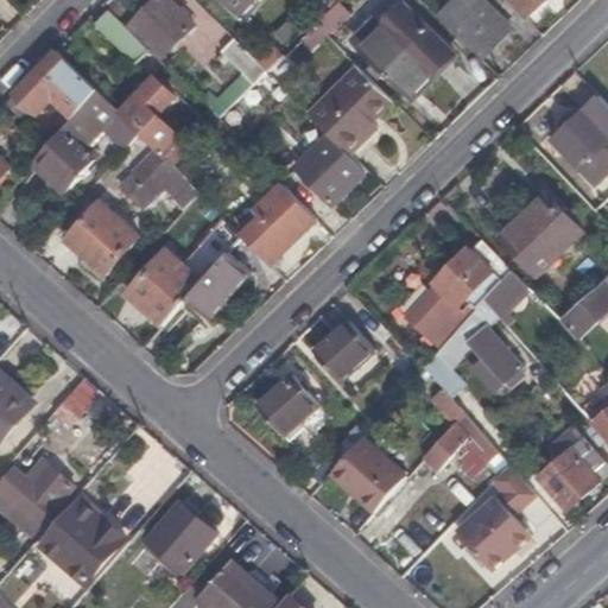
[(162,59),(192,29),(163,0),(159,0),(131,30),(162,59)]
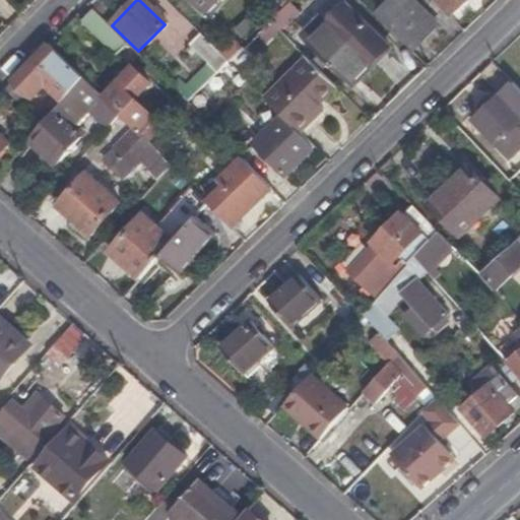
[(189,0),(203,13),(215,0),(189,0)]
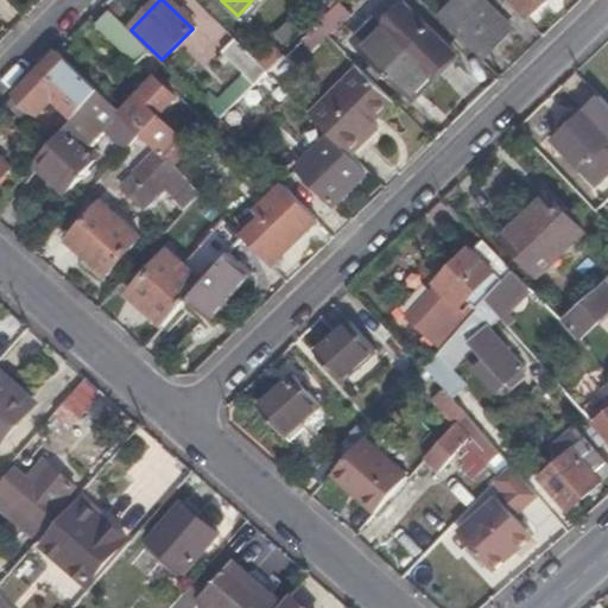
[(301,13),(314,26),(335,5),(335,4),(330,0),(320,0),(309,12),(305,8),(301,13)]
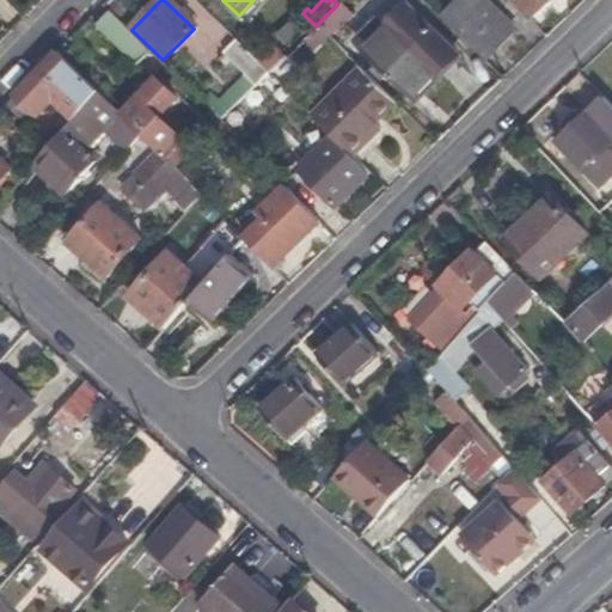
[(461,0),(442,20),(485,62),(528,17),(513,0),(461,0)]
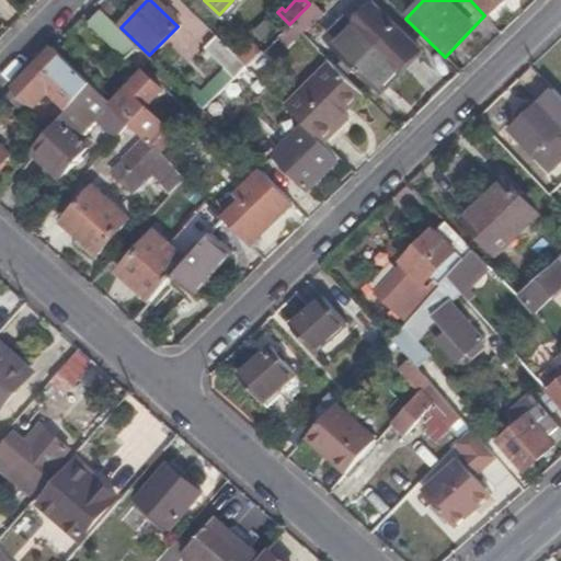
[(470,0),(484,15),(487,18),(505,0),(470,0)]
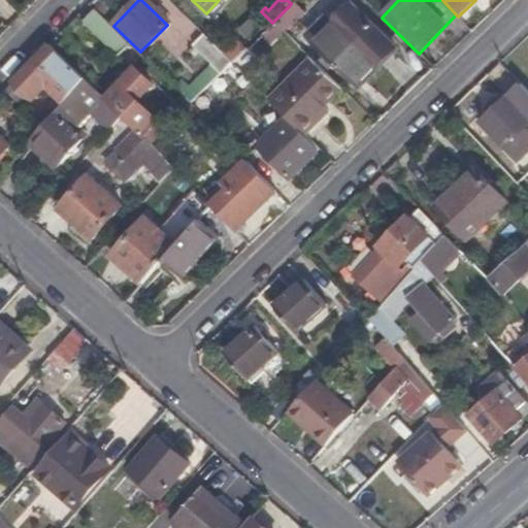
[(291,4),(272,23),(282,32),(300,12),(292,4),(291,4)]
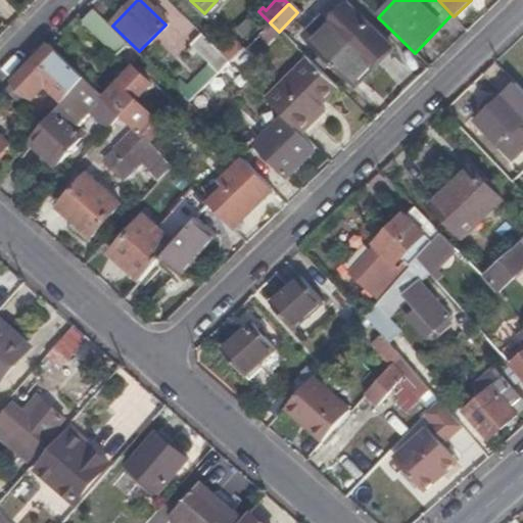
[(346,6),(328,25),(311,43),(354,86),(390,49),(346,6)]
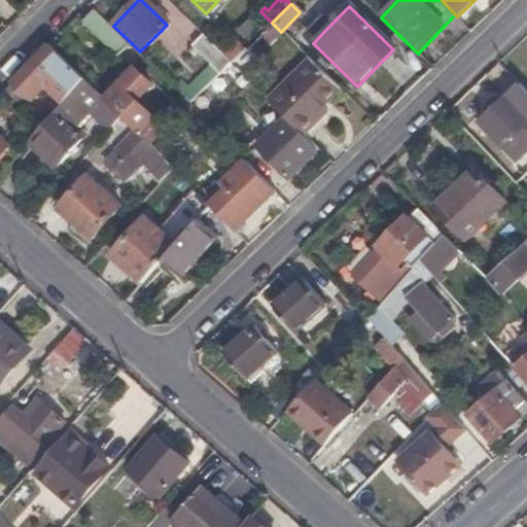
[(130,48),(94,11),(82,23),(118,60),(130,48)]
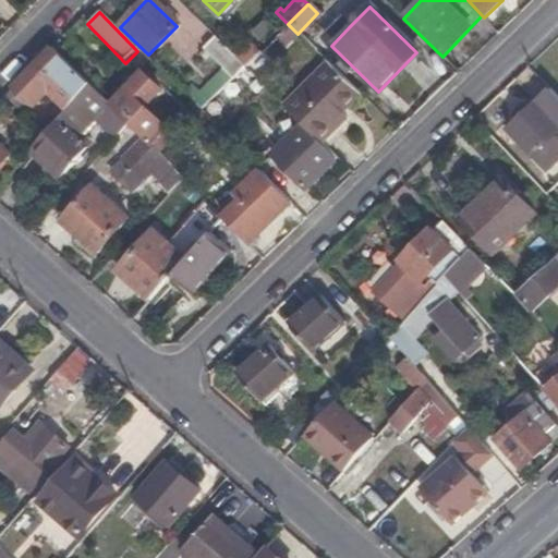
[(266,45),(282,26),(269,14),(253,33),(266,45)]
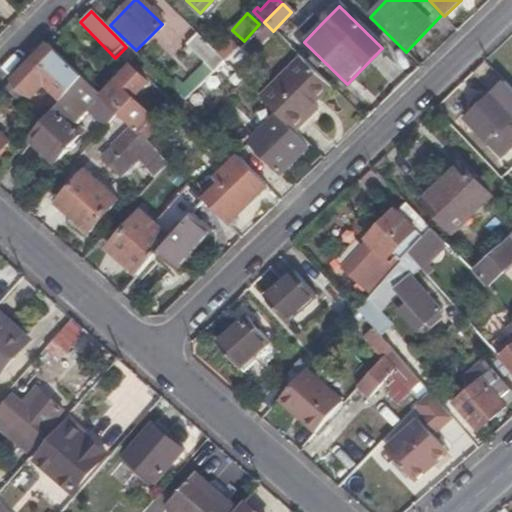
[(304,42),(321,24),(314,18),(297,35),(304,42)]
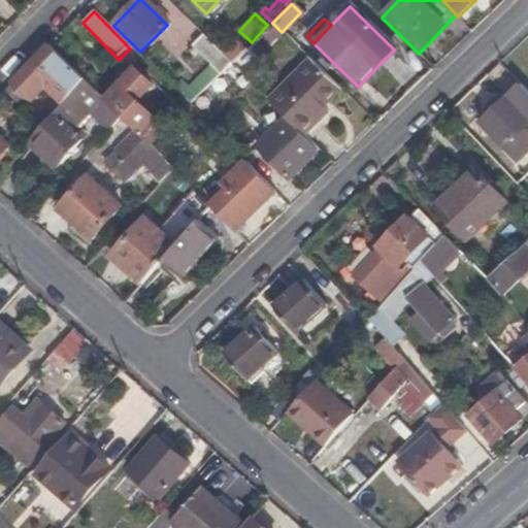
[(188,44),(210,68),(210,66),(220,58),(197,35),(188,44)]
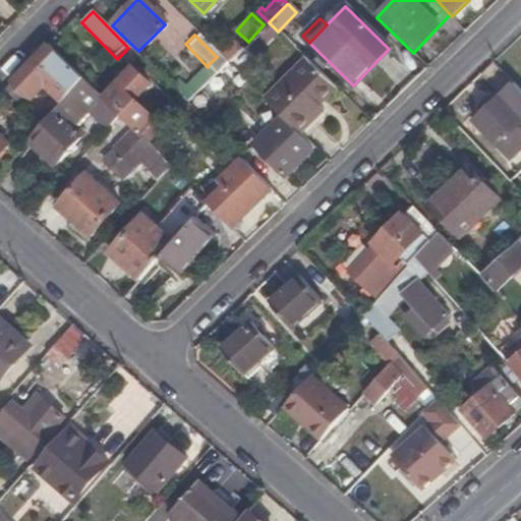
[(68,97),(82,80),(49,47),(13,83),(27,98),(42,83),(62,104),(68,97)]
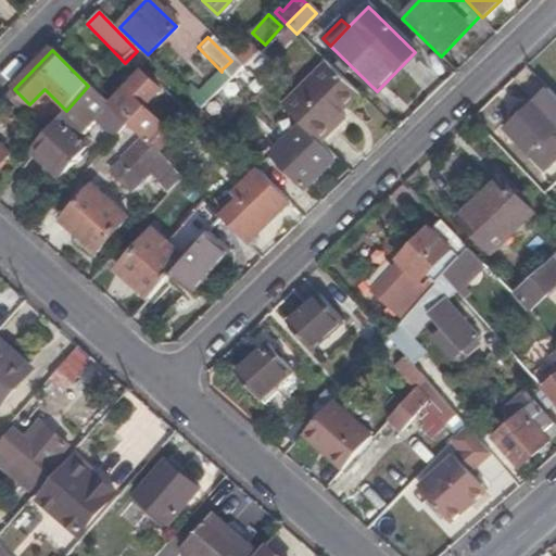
[(191,101),(200,112),(216,96),(243,68),(234,59),(231,61),(222,70),(222,72),(191,101)]
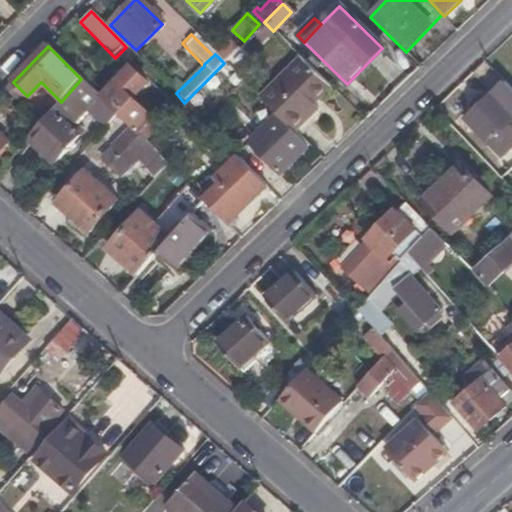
[(259,98),(295,133),(315,112),(310,107),(330,87),(300,57),(259,98)]
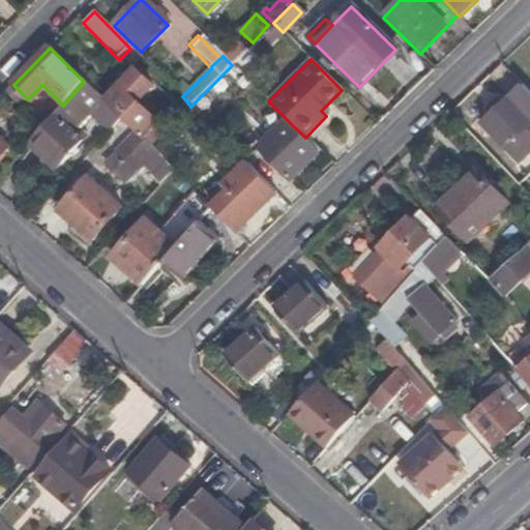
[(232,65),(206,91),(215,100),(241,75),(232,65)]
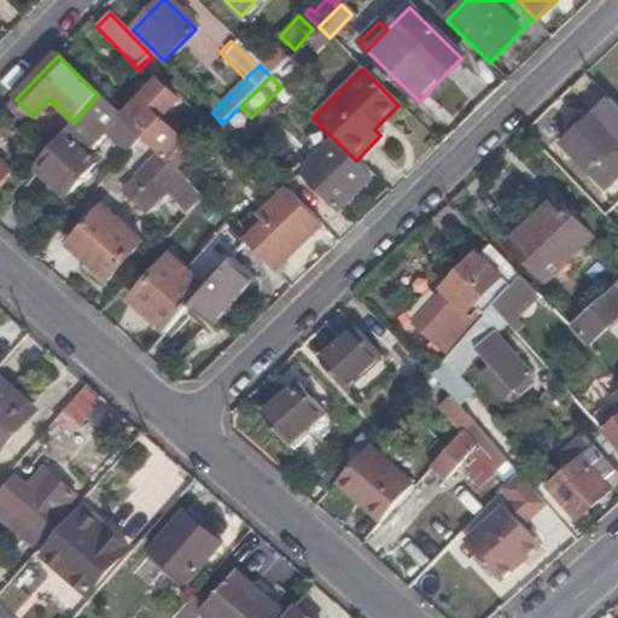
[(158,86),(123,120),(140,138),(164,162),(180,145),(181,145),(159,122),(176,104),(158,86)]
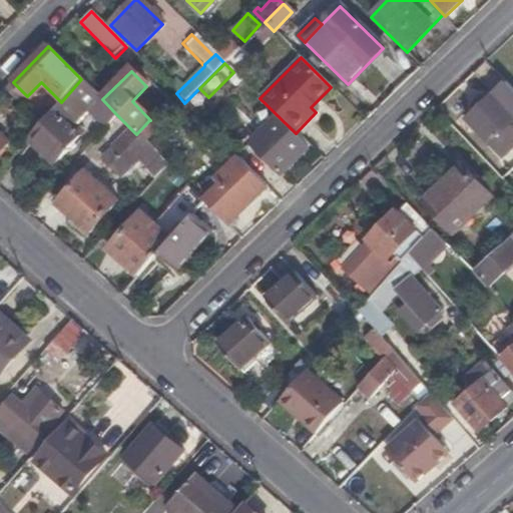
[(81,79),(67,95),(61,102),(41,125),(37,129),(32,135),(59,159),(79,137),(71,131),(102,99),(81,79)]
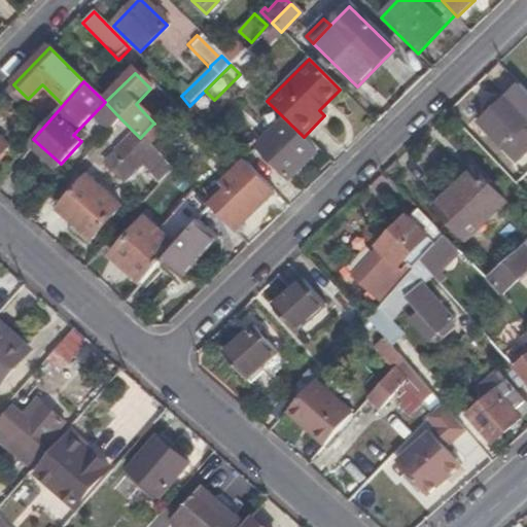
[(526,96),(518,86),(498,105),(493,100),(483,109),(488,115),(479,124),(515,161),(526,148),(526,135),(521,130),(526,124),(526,96)]
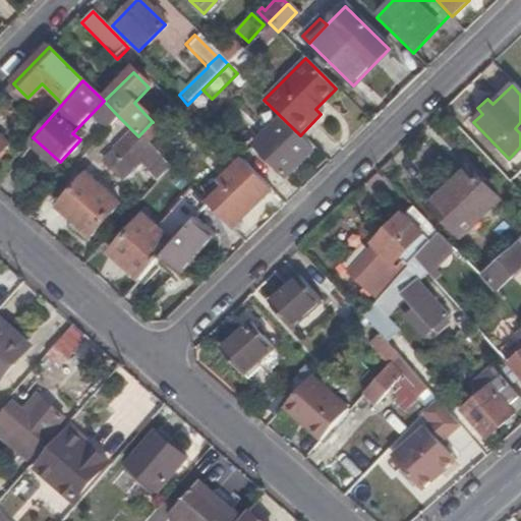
[(197,118),(199,118),(215,103),(212,99),(203,90),(187,105),(186,106),(197,118)]
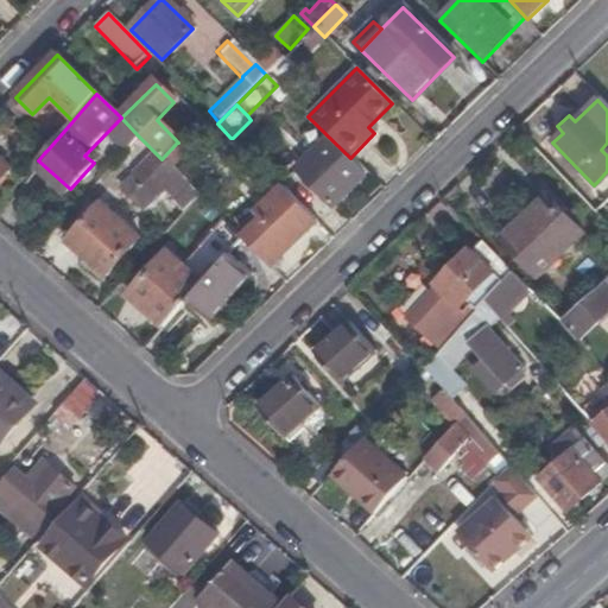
[(209,131),(217,124),(208,113),(200,121),(209,131)]
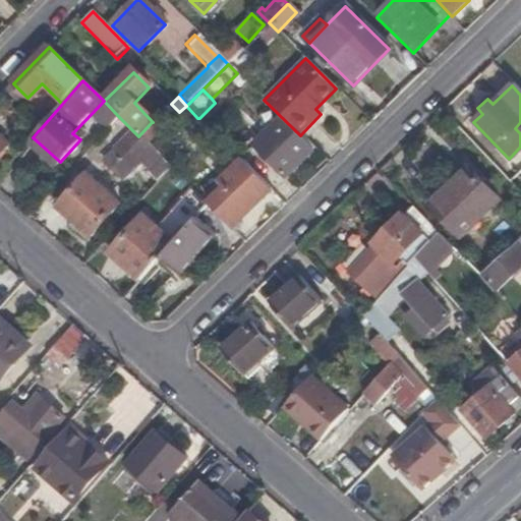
[(273,188),(312,151),(281,119),(251,148),(257,153),(253,157),(261,165),(255,171),(273,188)]
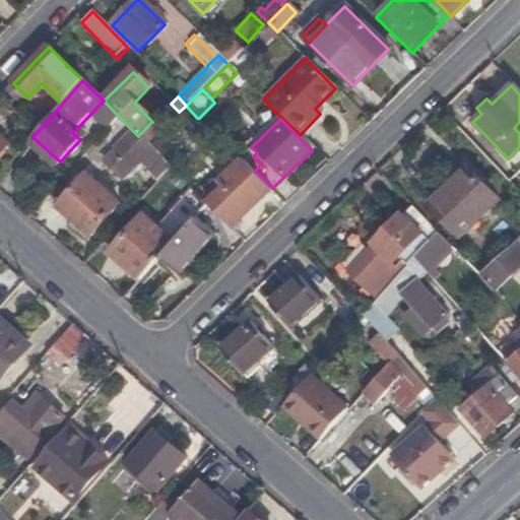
[(160,131),(151,122),(138,136),(141,139),(146,145),(160,131)]
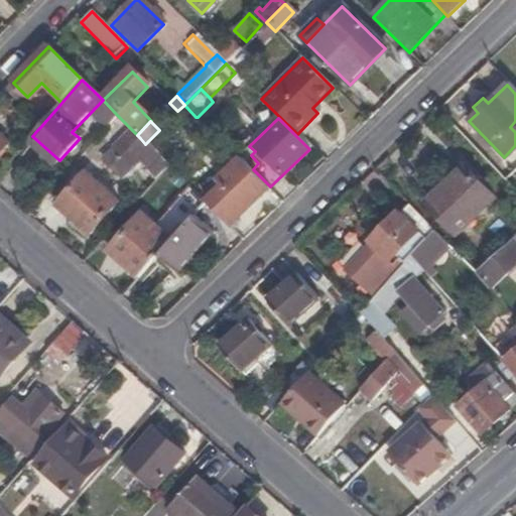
[(0,136),(0,155),(10,145),(6,142),(7,141),(7,135),(4,133),(0,136)]
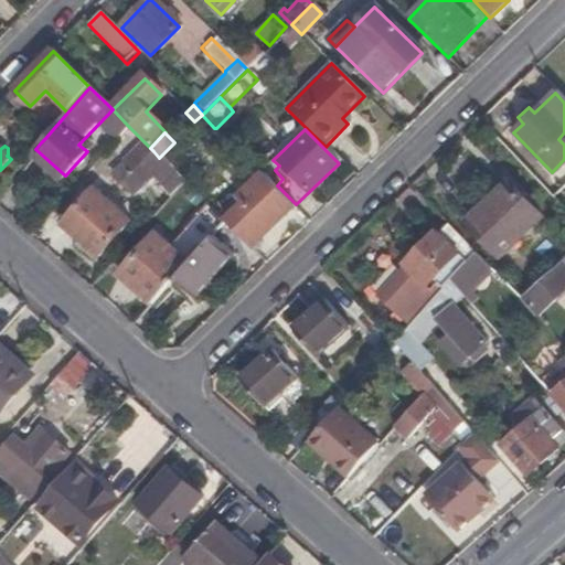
[(159,158),(153,151),(146,158),(138,151),(129,161),(120,153),(104,170),(131,196),(156,171),(164,162),(159,158)]
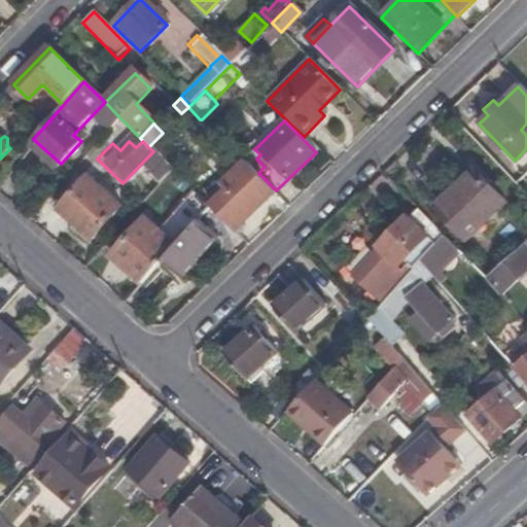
[(163,161),(153,151),(145,160),(154,169),(163,161)]
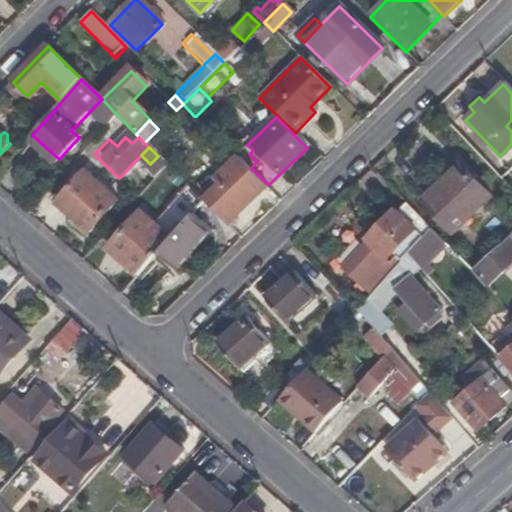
[(221,186),(204,203),(227,226),(266,187),(237,157),(215,180),(221,186)]
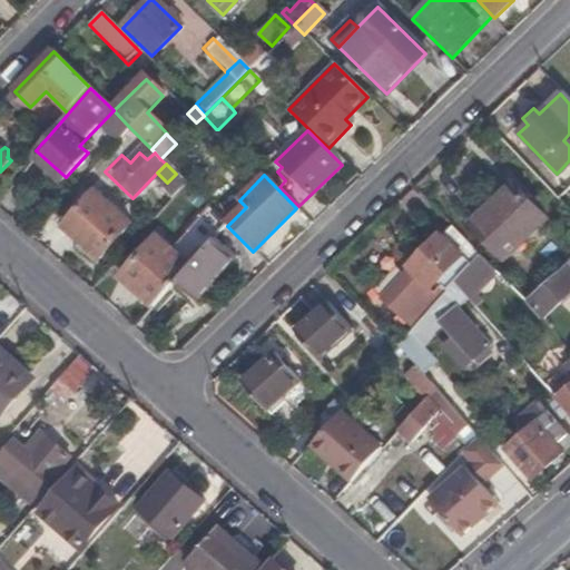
[(512,182),(468,226),(508,265),(551,220),(512,182)]
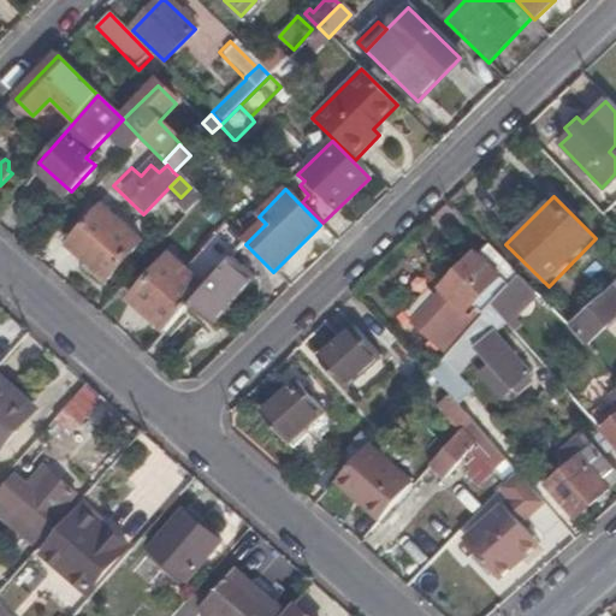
[(107,283),(141,242),(104,208),(69,249),(107,283)]
